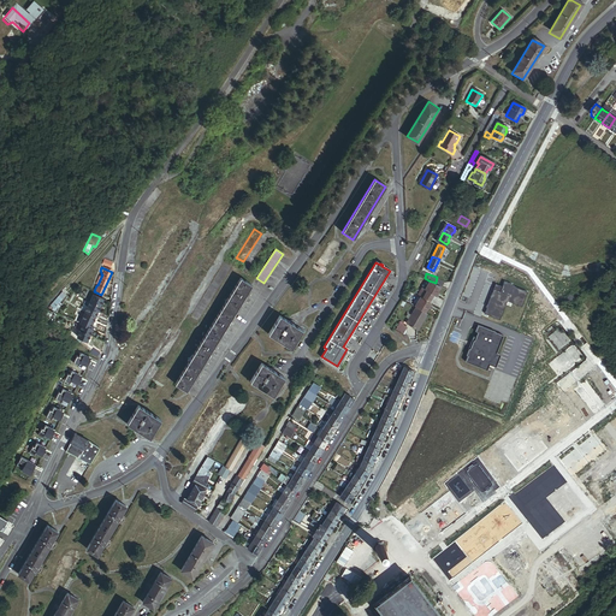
[(578,308),(600,282),(594,276),(570,302),(578,308)]
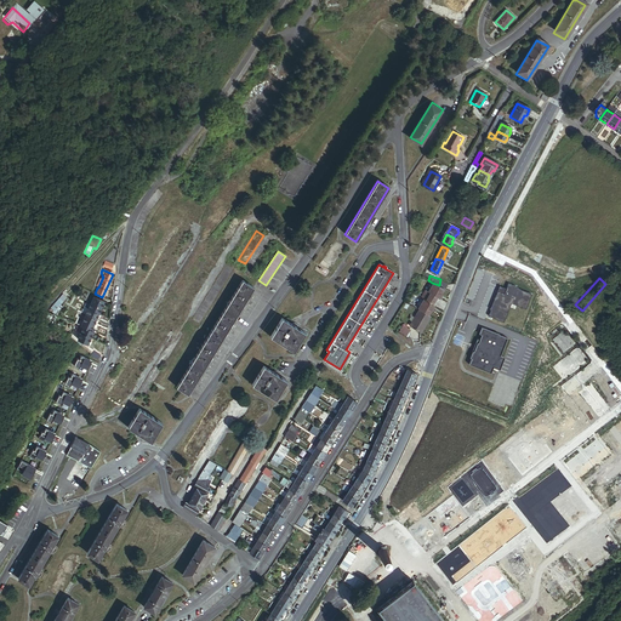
[(188,394),(251,286),(240,280),(176,388),(188,394)]
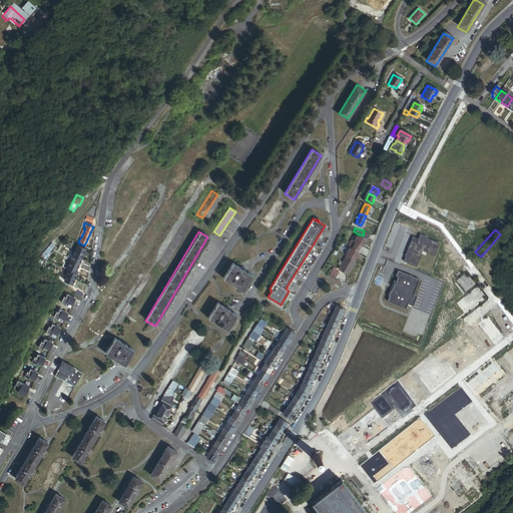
[(364,242),(367,236),(363,235),(357,233),(355,236),(364,242)]
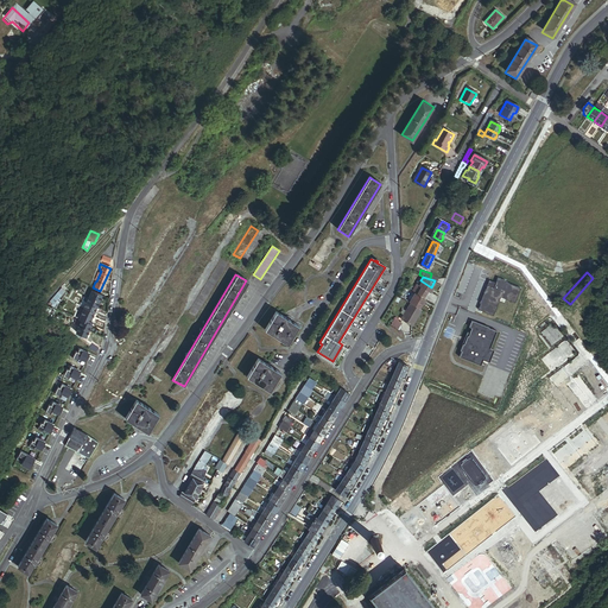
[(491,314),(493,315),(500,297),(514,303),(521,287),(498,278),(494,287),(487,285),(480,302),(481,303),(479,310),(491,315),(491,314)]
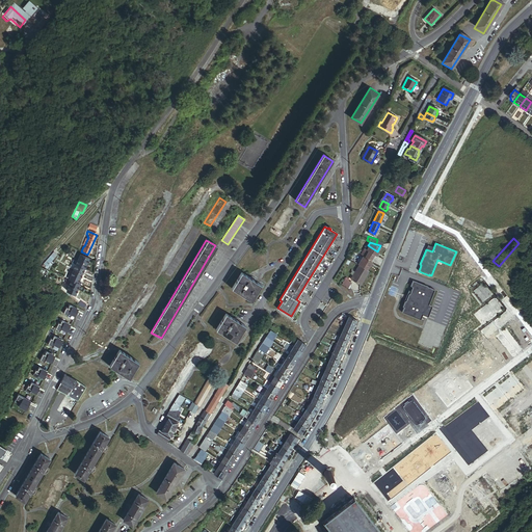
[(377,251),(368,245),(366,248),(364,247),(363,248),(373,255),(375,251),(376,253),(377,251)]
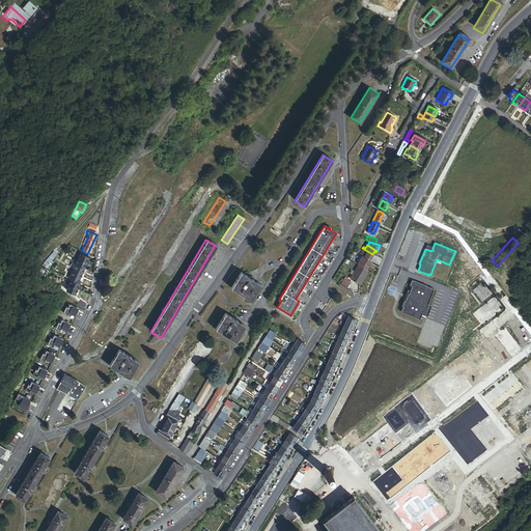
[(369,259),(372,254),(362,248),(359,253),(369,259)]
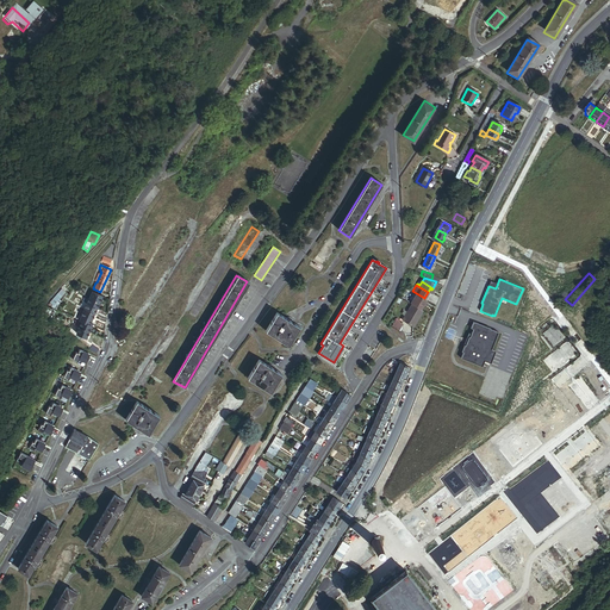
[(99,302),(101,296),(92,291),(89,296),(88,296),(87,297),(99,302)]
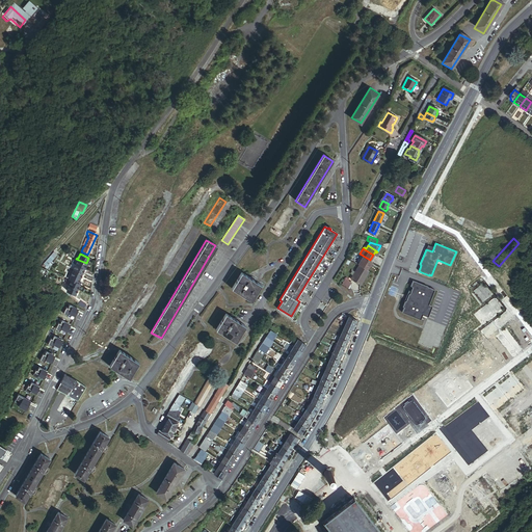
[(369,261),(370,260),(360,254),(360,255),(362,256),(360,260),(369,265),(368,264),(369,261)]
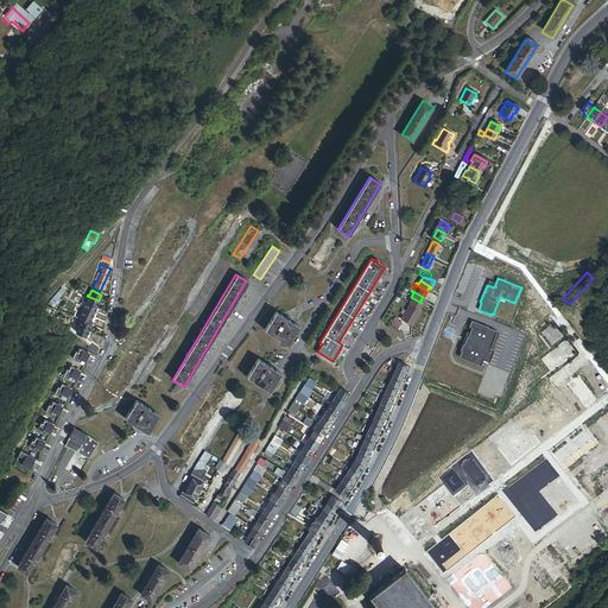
[(96,308),(99,301),(87,296),(86,298),(88,298),(86,303),(96,308)]
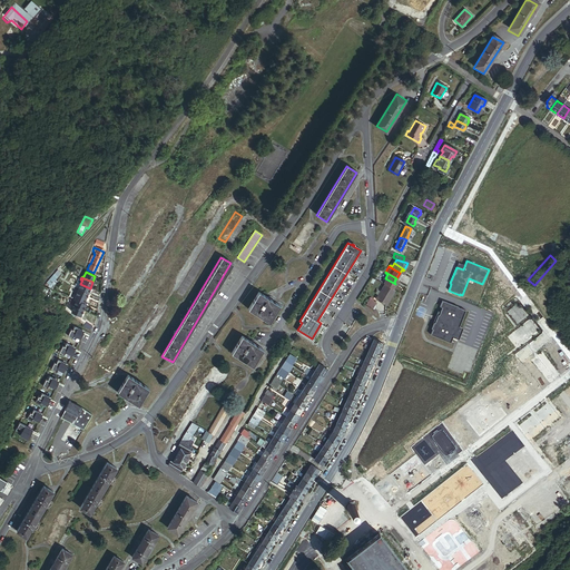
[(392,290),(395,284),(385,278),(382,283),(383,284),(392,290)]
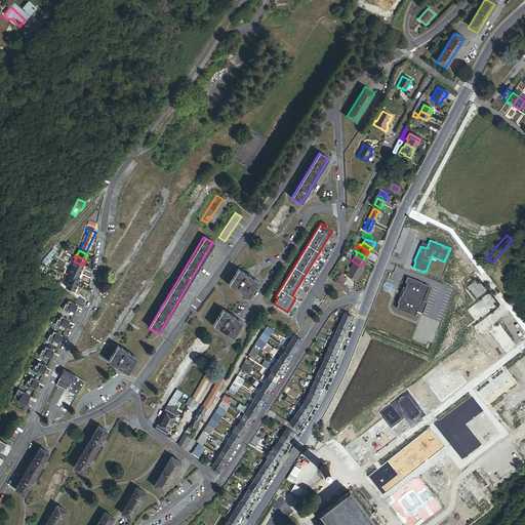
[(81,271),(83,266),(74,261),(73,265),(71,264),(71,266),(81,271)]
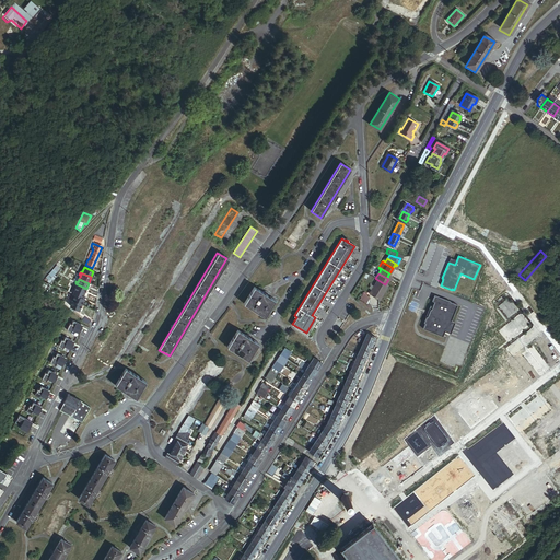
[(383,290),(385,284),(376,279),(373,284),(383,290)]
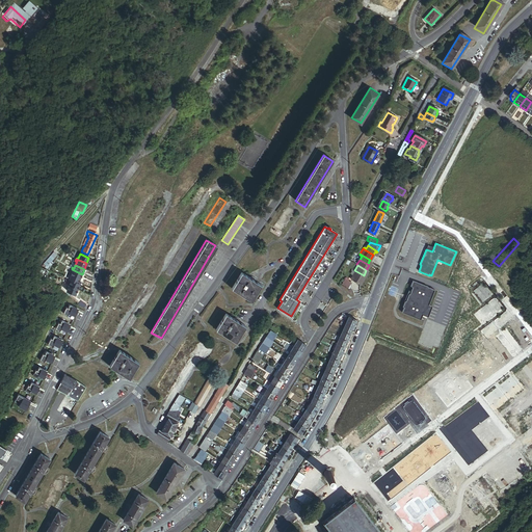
[(80,278),(82,274),(72,269),(71,271),(72,271),(71,274),(80,278)]
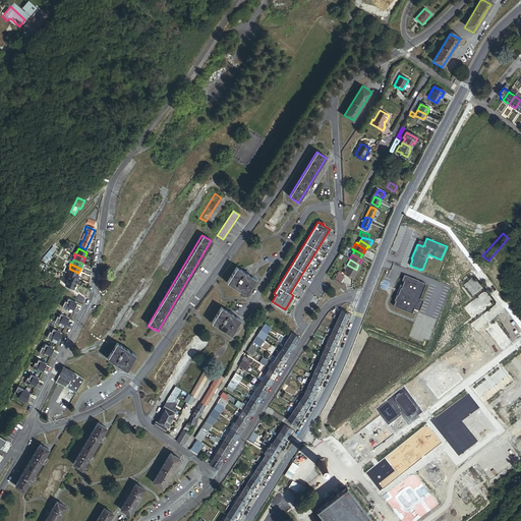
[(353,274),(356,270),(347,265),(345,269),(353,274)]
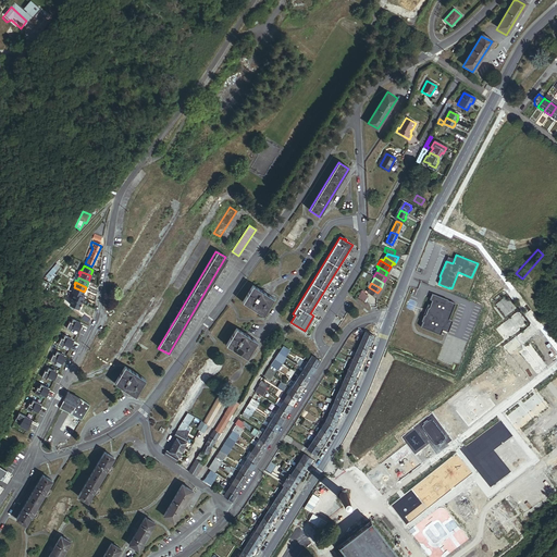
[(264,313),(274,297),(254,284),(243,301),(264,313)]
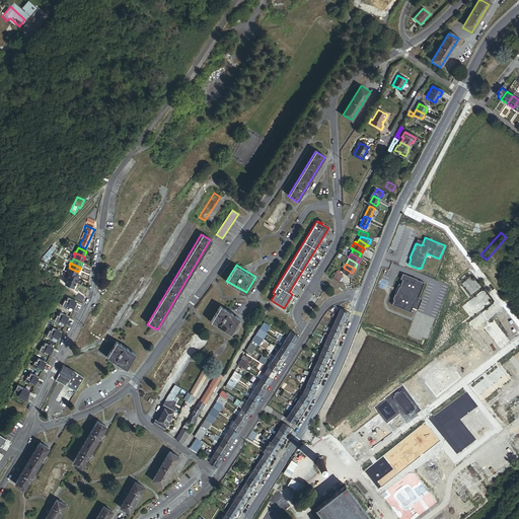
[(350,277),(352,273),(344,268),(341,272),(350,277)]
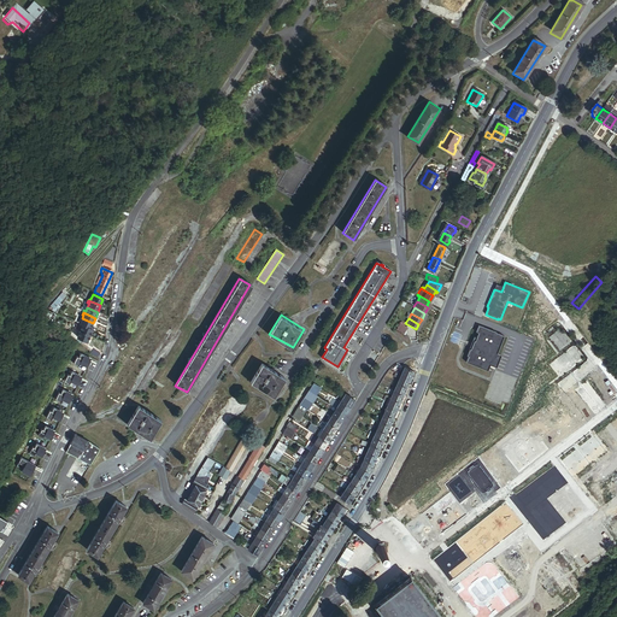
[(397,329),(405,334),(409,328),(400,323),(397,329)]
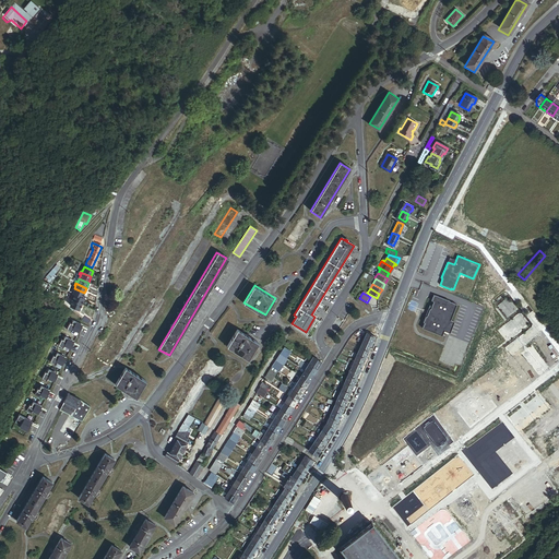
[(81,304),(83,298),(81,297),(74,294),(72,299),(81,304)]
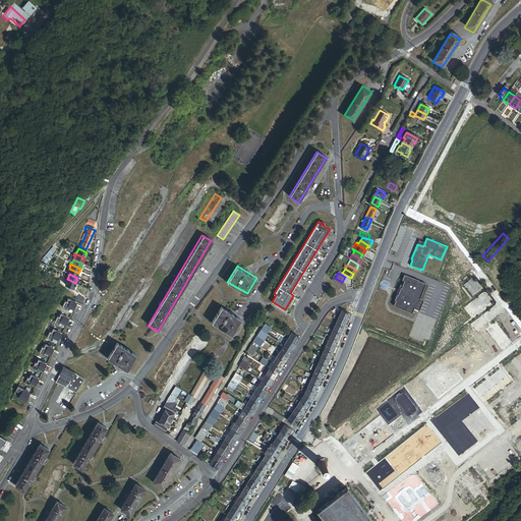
[(394,306),(412,313),(414,308),(419,310),(423,300),(420,299),(426,284),(404,276),(402,281),(404,282),(402,289),(400,289),(398,296),(396,295),(394,301),(395,302),(394,306)]
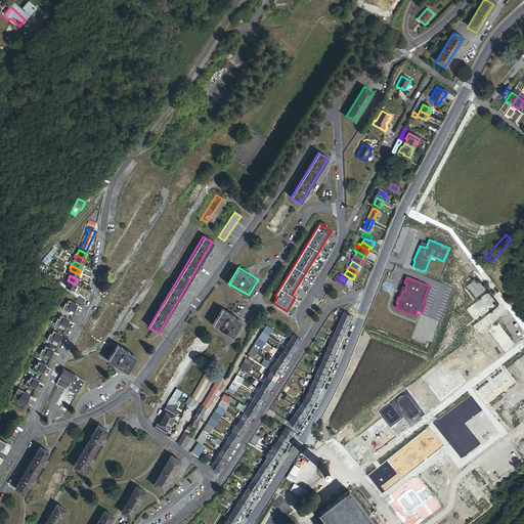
[(76,285),(68,280),(64,287),(74,291),(76,285)]
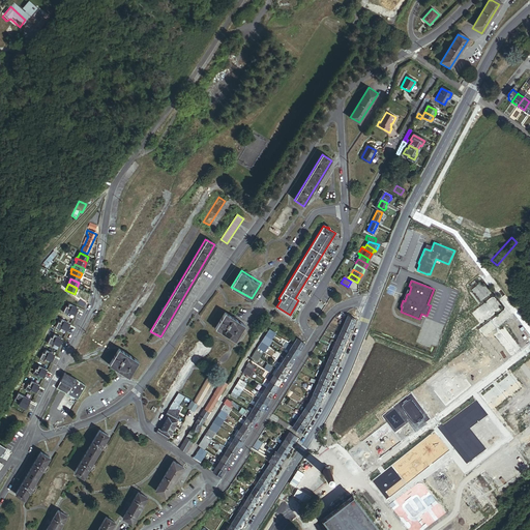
[(66,307),(63,314),(67,316),(68,314),(74,316),(76,312),(75,311),(77,308),(69,304),(67,308),(66,307)]
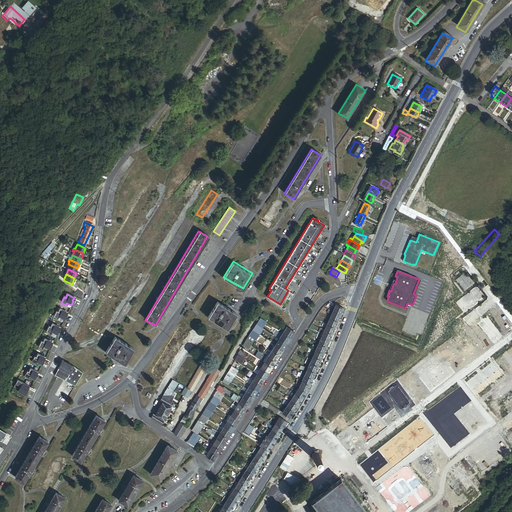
[(228,329),(237,313),(218,302),(209,317),(228,329)]
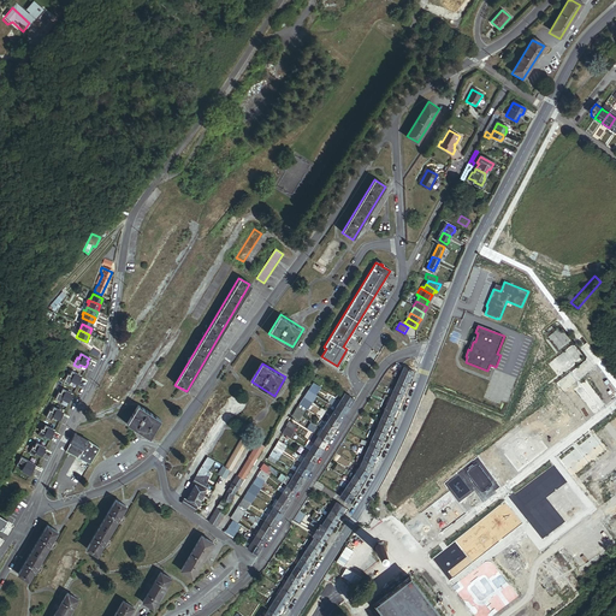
[(410,377),(413,369),(404,366),(401,373),(410,377)]
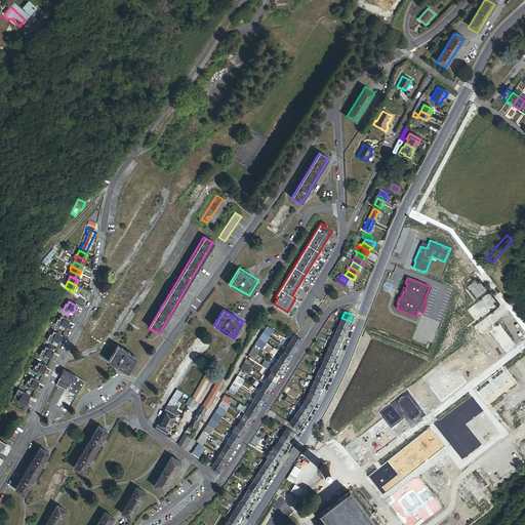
[(61,317),(59,321),(57,320),(54,326),(58,328),(59,326),(66,328),(68,324),(67,323),(68,320),(61,317)]
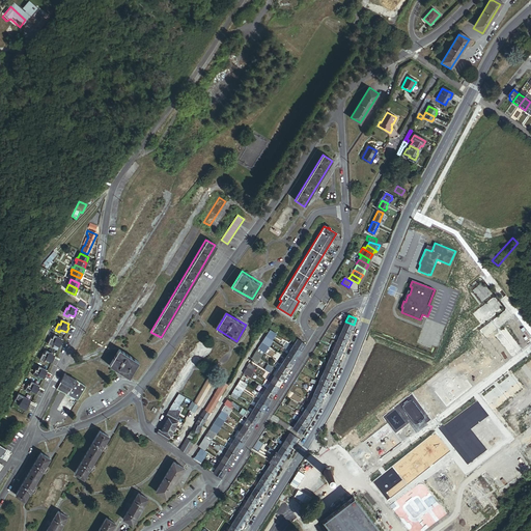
[(351,331),(354,325),(345,322),(342,328),(351,331)]
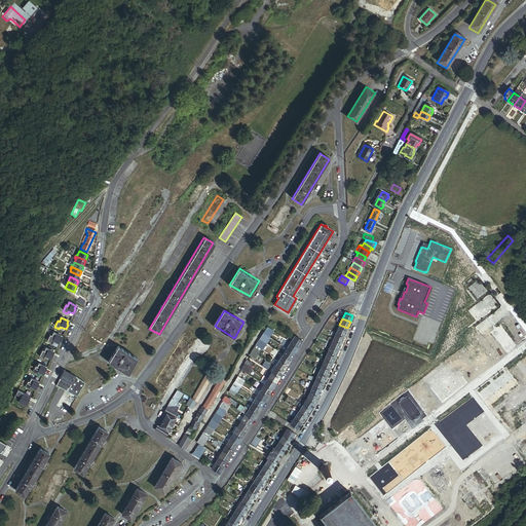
[(344,335),(347,328),(339,325),(336,332),(344,335)]
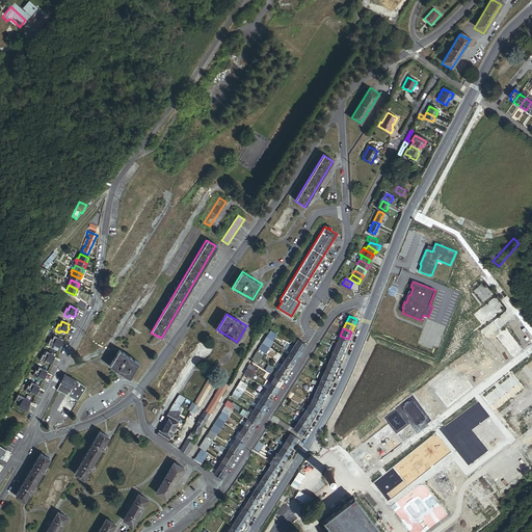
[(272,340),(275,334),(270,330),(266,337),(272,340)]
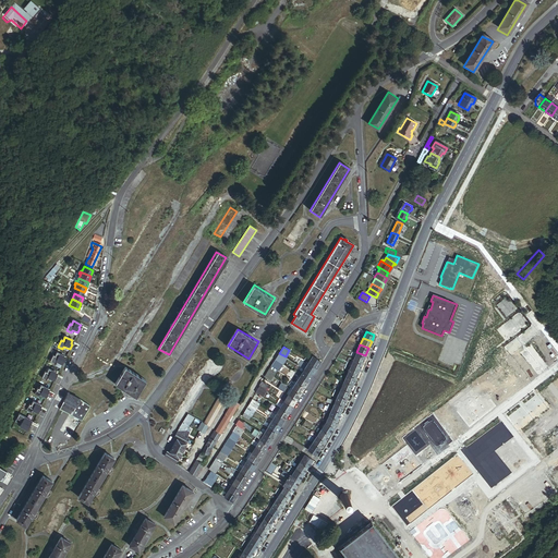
[(362,362),(365,355),(356,352),(353,358),(362,362)]
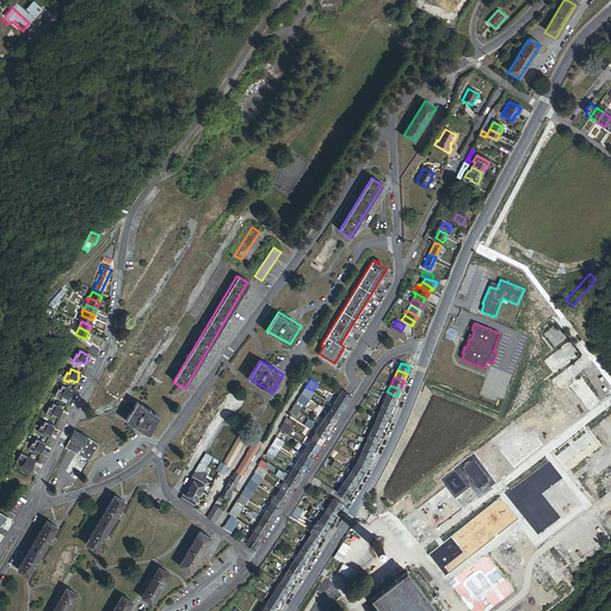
[(60,390),(59,390),(55,397),(60,400),(61,397),(67,400),(69,395),(68,394),(71,390),(62,387),(60,390)]
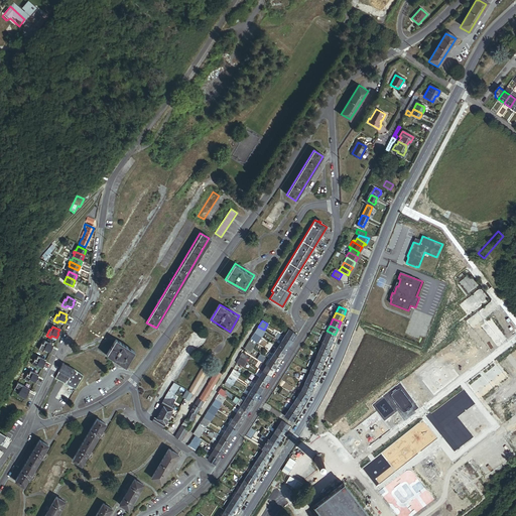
[(261,337),(264,331),(264,330),(258,327),(254,333),(261,337)]
